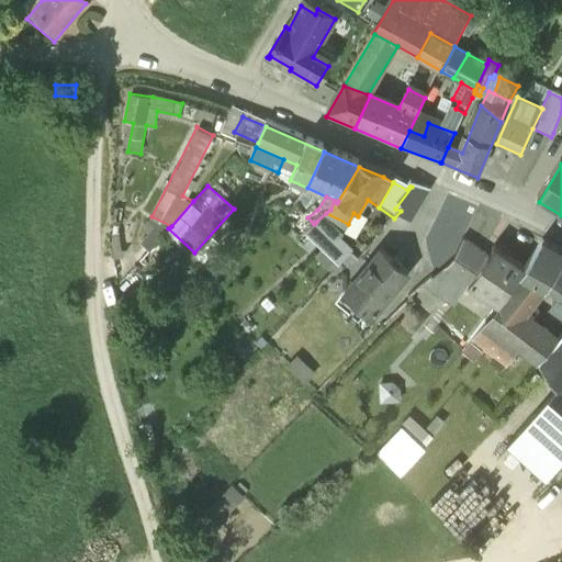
[(307,217),(295,205),(281,220),(298,238),(303,234),(313,223),(307,217)]
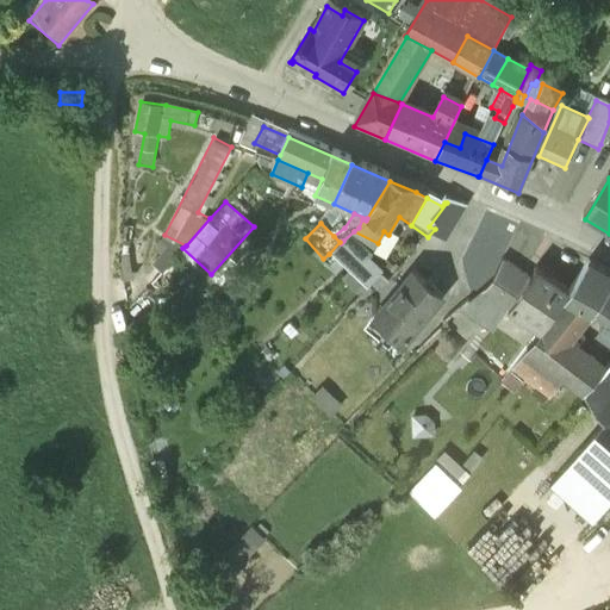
[(354,231),(343,241),(367,265),(378,243),(354,231)]
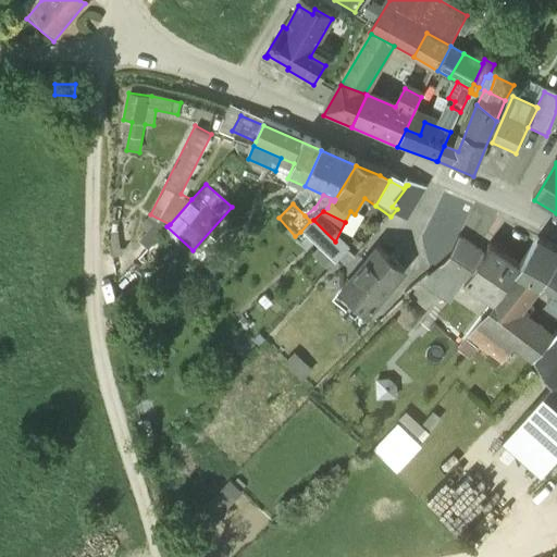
[(139,238),(149,247),(166,226),(170,224),(150,214),(139,224),(146,230),(139,238)]
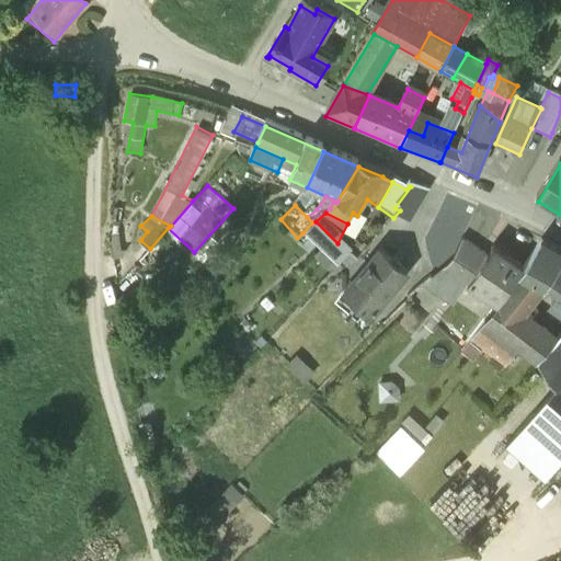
[(312,222),(302,233),(339,268),(351,255),(338,243),(316,221),(313,224),(312,222)]
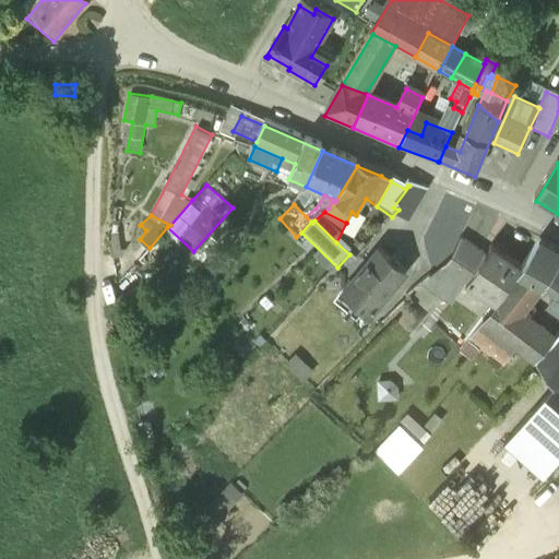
[(486,261),(461,245),(452,261),(444,270),(440,273),(465,290),(486,261)]
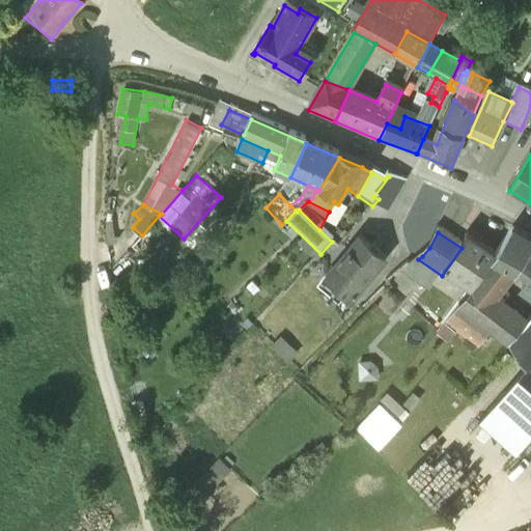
[(530,256),(530,243),(514,233),(499,258),(498,259),(476,288),(497,304),(522,271),(530,256)]
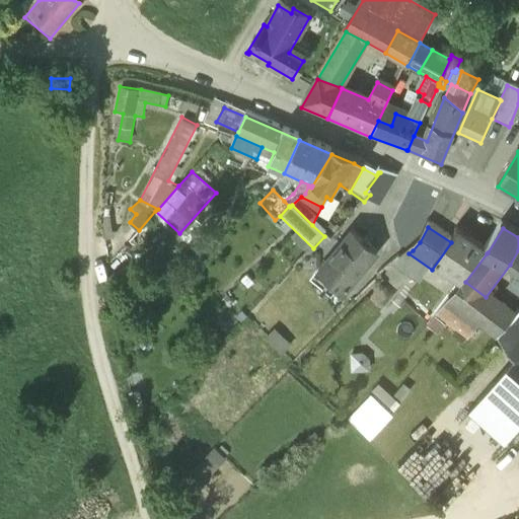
[(487,253),(457,234),(451,242),(432,270),(434,271),(437,268),(438,269),(439,267),(462,283),(459,288),(460,289),(465,282),(487,253)]
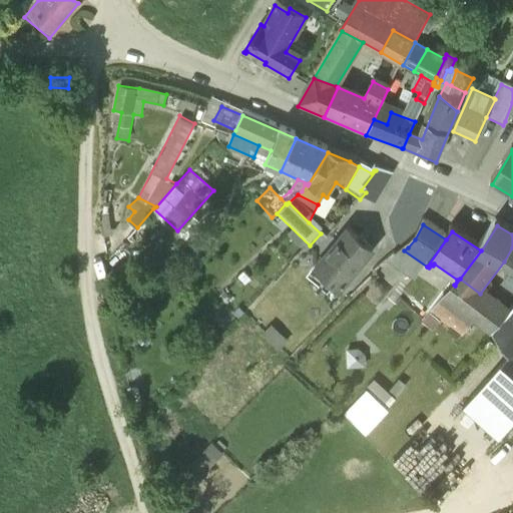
[(371,254),(348,234),(317,271),(340,292),(371,254)]
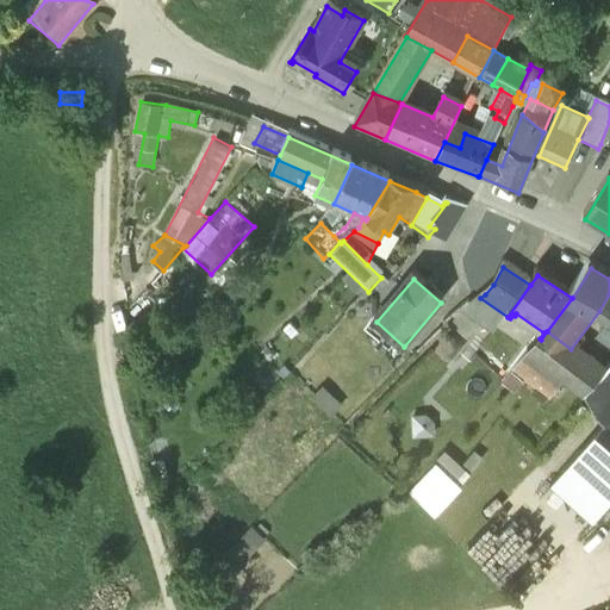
[(609,294),(599,311),(609,318),(609,323),(601,337),(609,342),(609,294)]
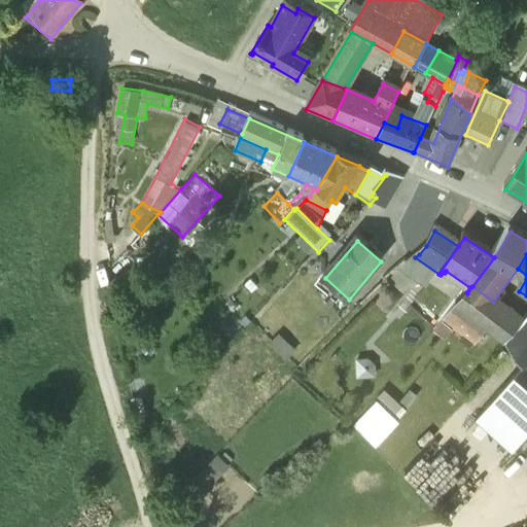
[(493,302),(472,286),(467,293),(456,308),(506,346),(521,329),(525,325),(493,302)]
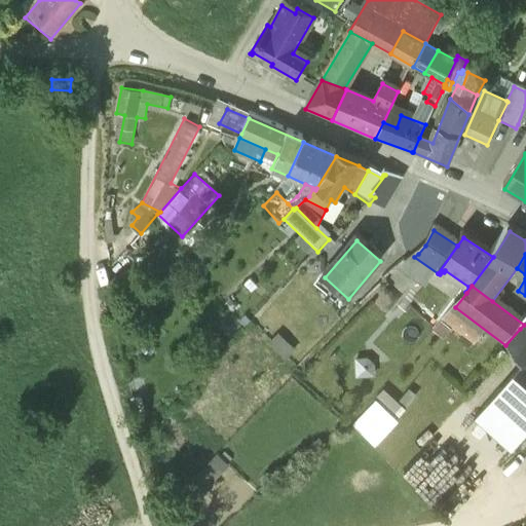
[(525,370),(503,395),(525,417),(525,370)]
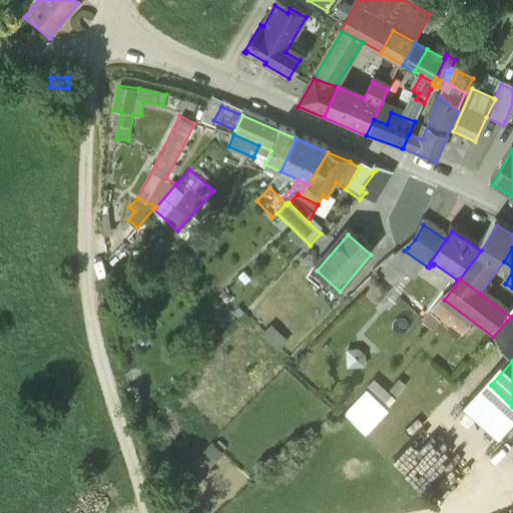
[(362,430),(386,407),(367,387),(343,411),(362,430)]
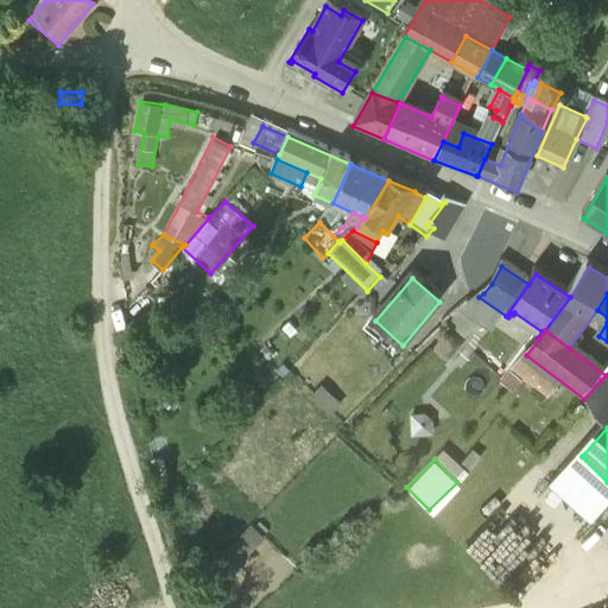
[(225,549),(239,561),(264,532),(249,520),(225,549)]
